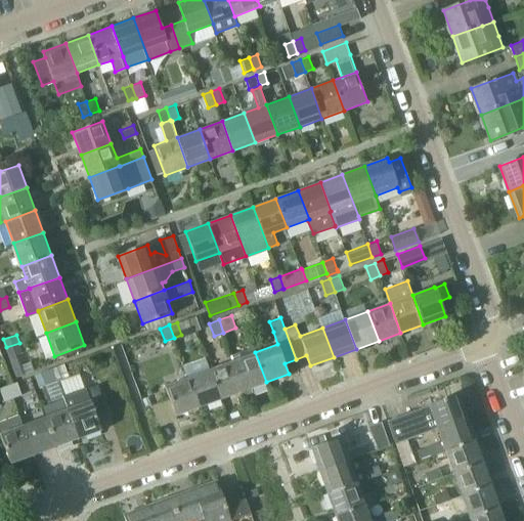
[(9,356),(10,356),(23,351),(19,343),(6,347),(9,356)]
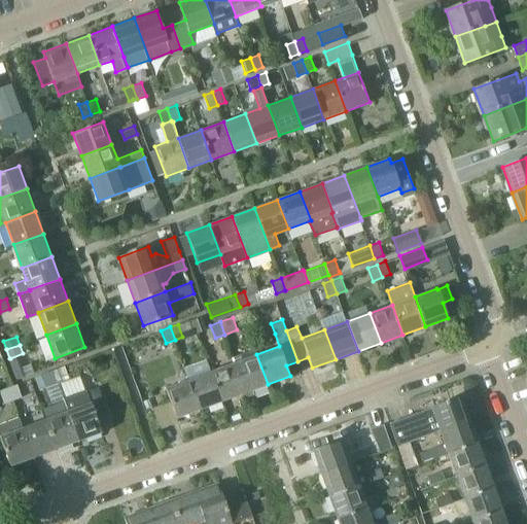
[(256,354),(234,362),(245,392),(268,384),(256,354)]
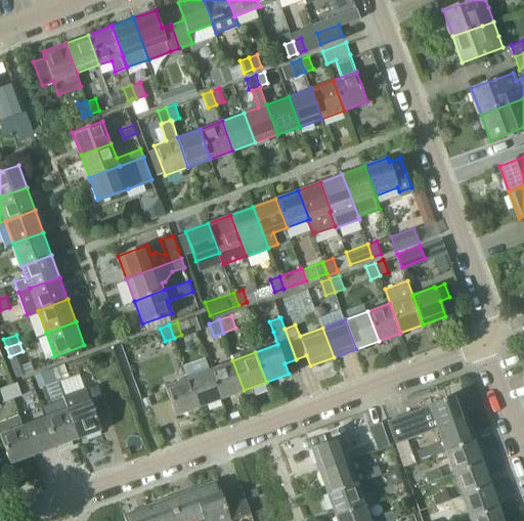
[(232,360),(211,368),(221,398),(244,390),(232,360)]
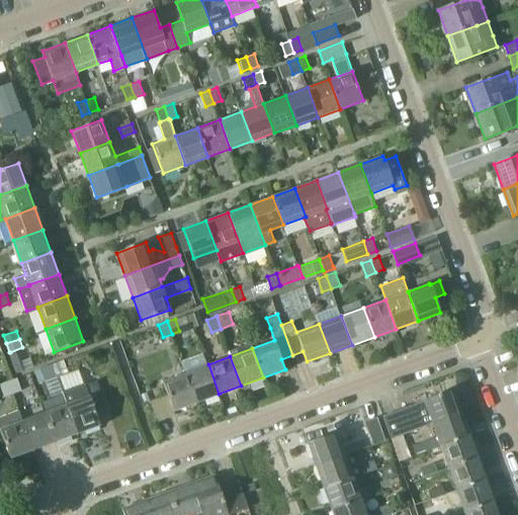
[(53,362),(57,374),(68,370),(64,358),(53,362)]
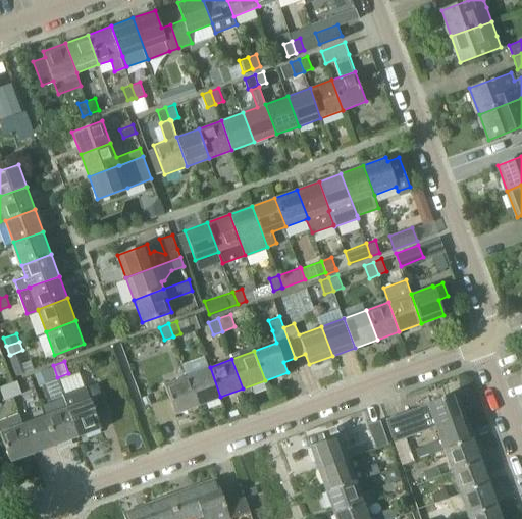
[(210,367),(188,375),(198,405),(220,397),(210,367)]
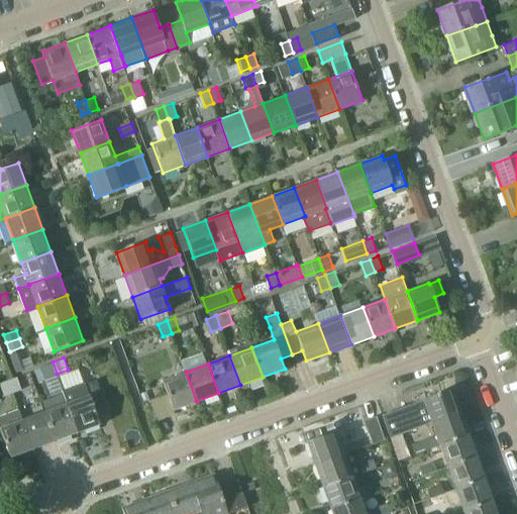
[(186,372),(164,380),(174,409),(196,401),(186,372)]
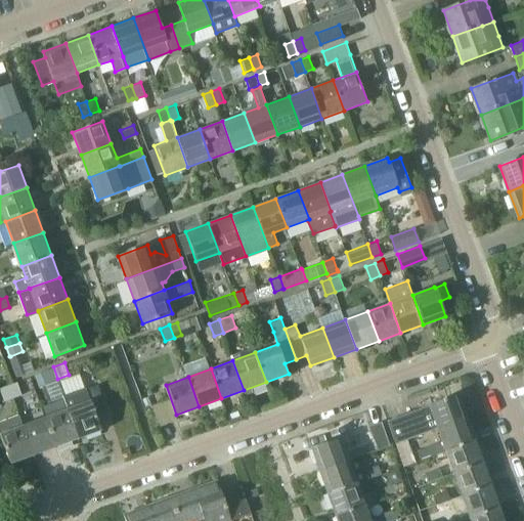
[(8,384),(12,396),(22,393),(16,381),(8,384)]
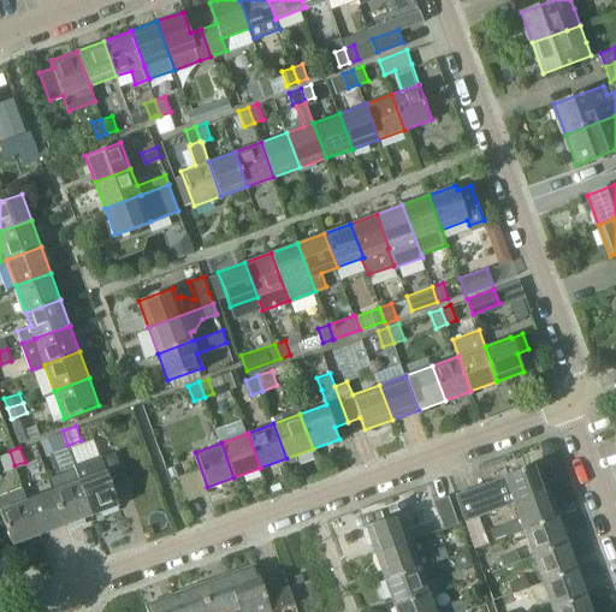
[(6,469),(15,465),(10,451),(0,455),(6,469)]
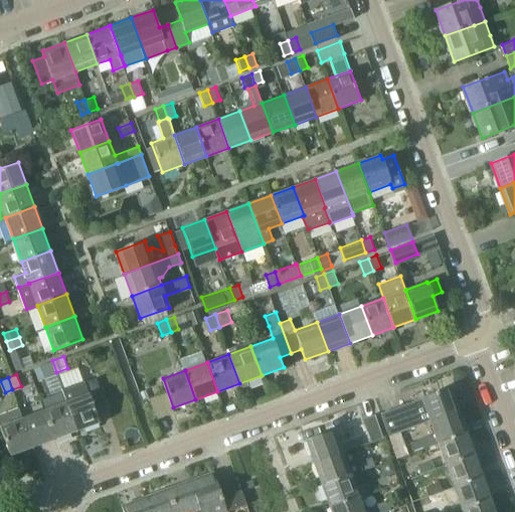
[(83,379),(62,387),(67,400),(77,430),(101,421),(94,403),(106,399),(97,377),(84,381),(83,379)]
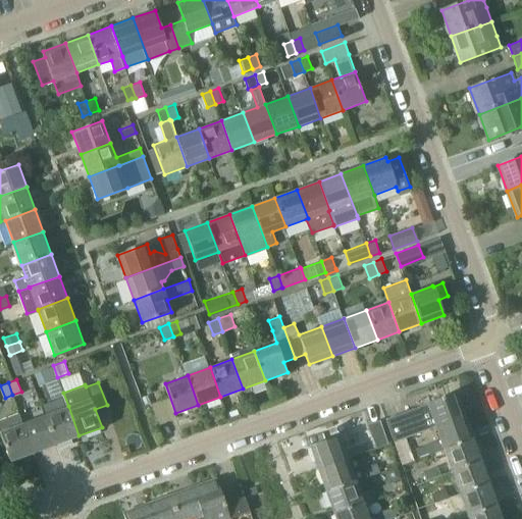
[(427,404),(385,418),(394,440),(435,425),(435,426),(465,415),(457,393),(427,404)]
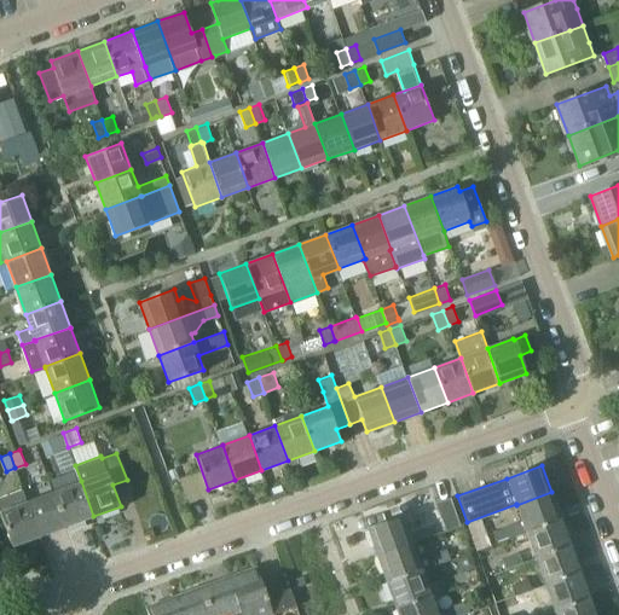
[(67,526),(93,516),(81,481),(53,492),(67,526)]
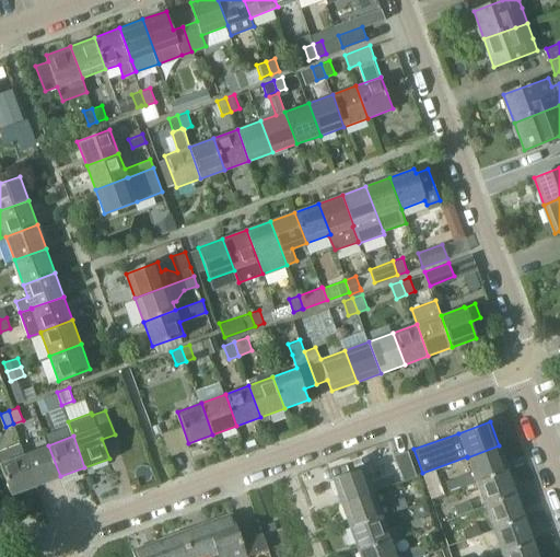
[(12,494),(36,485),(25,453),(23,454),(19,443),(0,450),(0,462),(0,463),(12,494)]
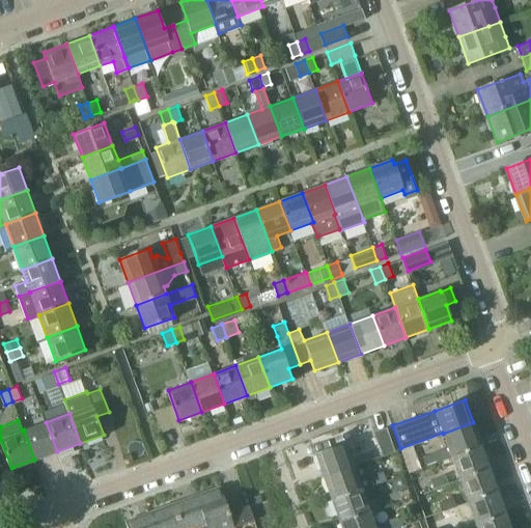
[(34,460),(57,451),(46,422),(24,429),(34,460)]
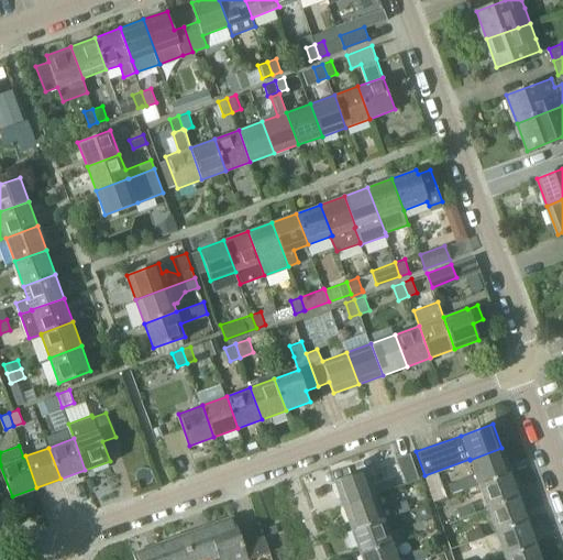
[(474,473),(448,483),(451,493),(478,483),(478,484),(510,473),(501,448),(470,460),(474,473)]
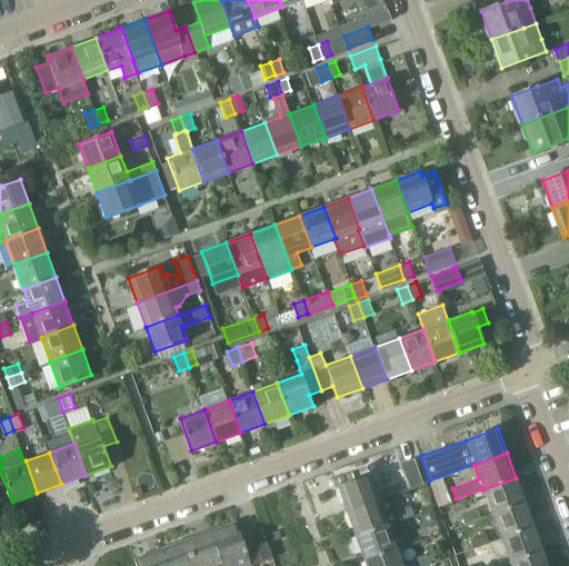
[(392,494),(423,483),(413,458),(383,469),(392,494)]
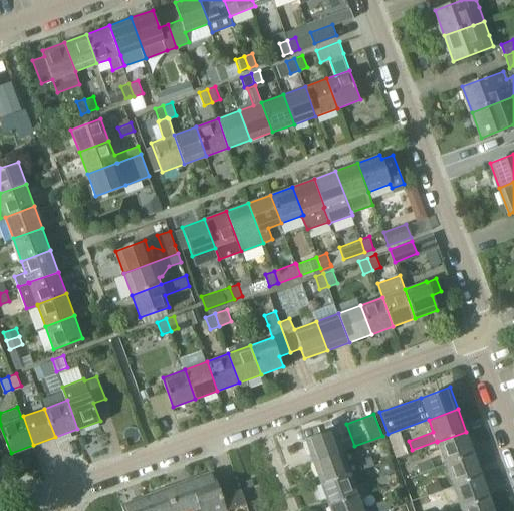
[(333,428),(304,439),(312,461),(341,451),(333,428)]
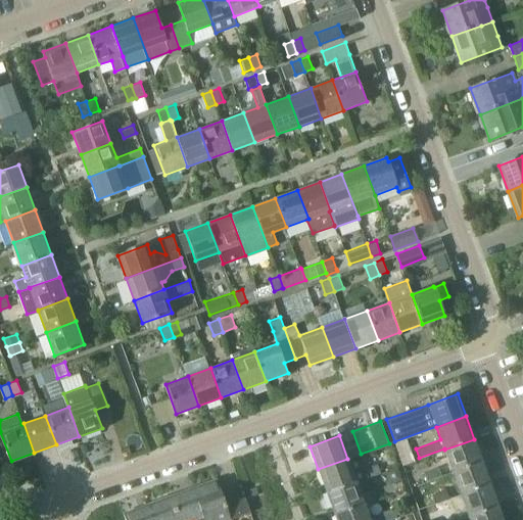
[(453,472),(482,461),(474,439),(444,450),(453,472)]
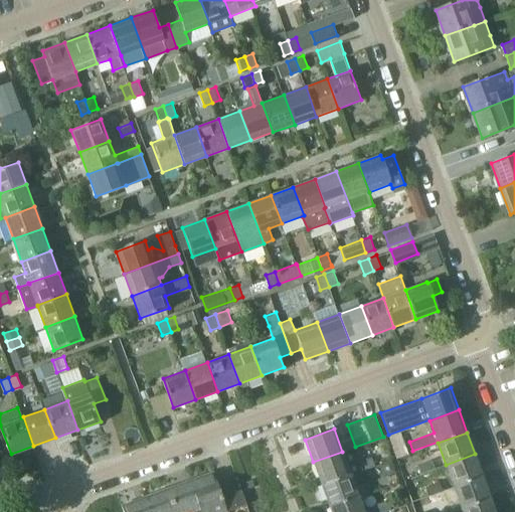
[(342,452),(313,462),(321,484),(350,474),(361,470),(375,465),(372,455),(358,459),(354,447),(342,452)]
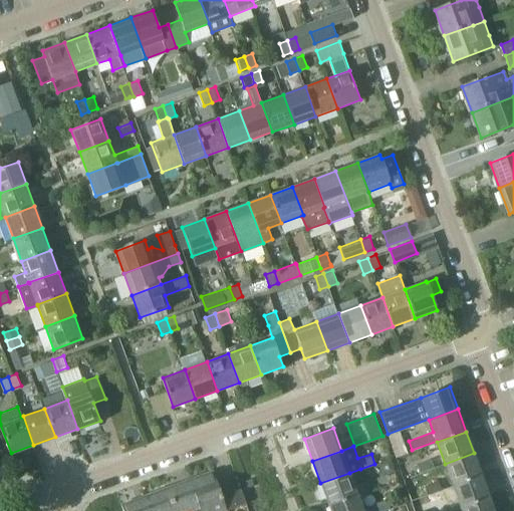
[(453,485),(482,475),(474,453),(445,464),(453,485)]
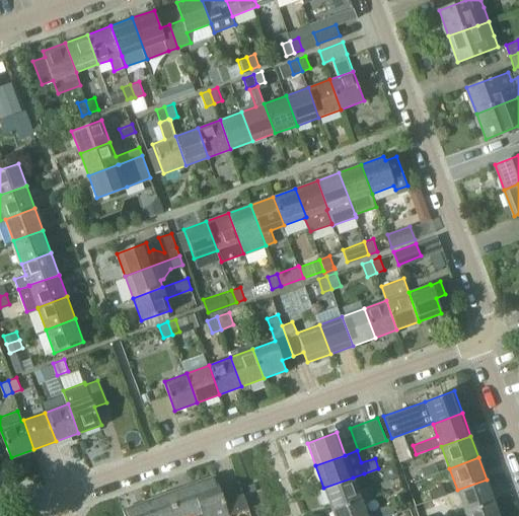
[(435,461),(421,467),(425,476),(439,470),(435,461)]
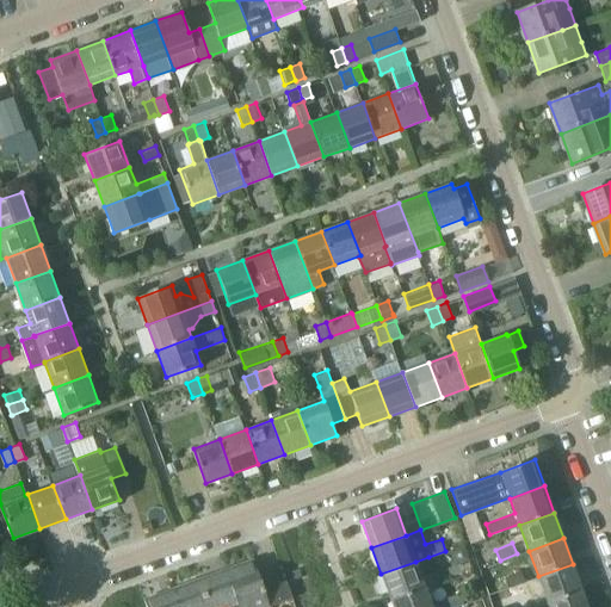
[(238,604),(238,606),(267,606),(271,606),(259,574),(253,559),(226,569),(238,604)]
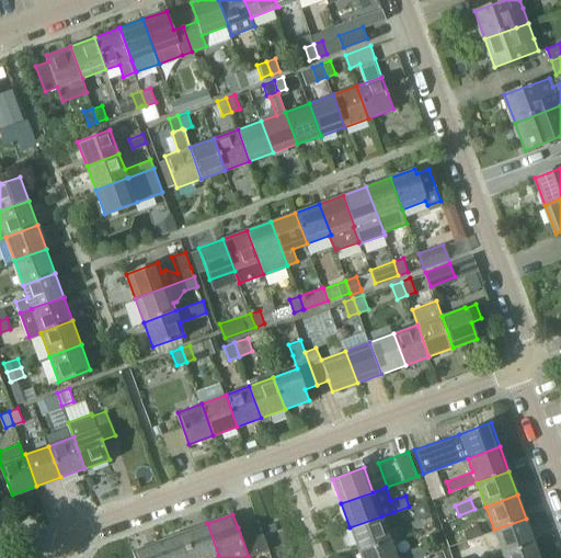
[(381,516),(350,527),(358,551),(390,541),(403,535),(400,524),(386,530),(381,516)]
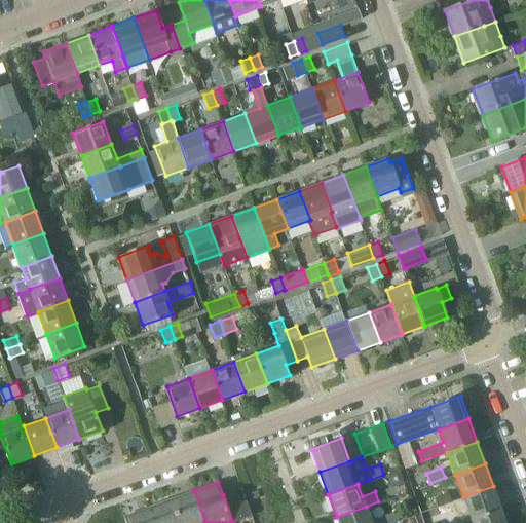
[(471,519),(500,508),(493,486),(463,496),(471,519)]
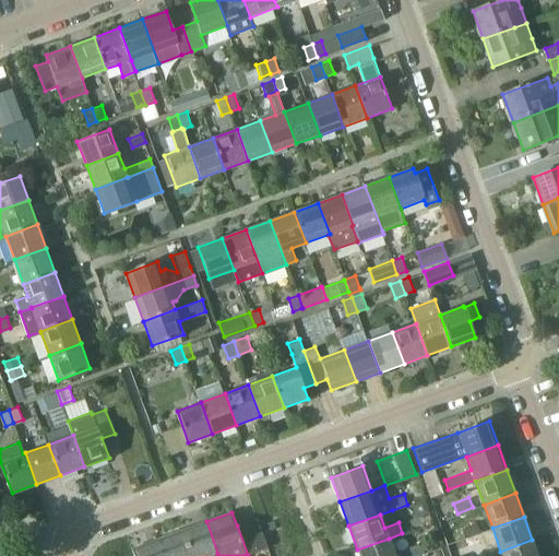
[(237,525),(248,555),(268,547),(258,519),(237,525)]
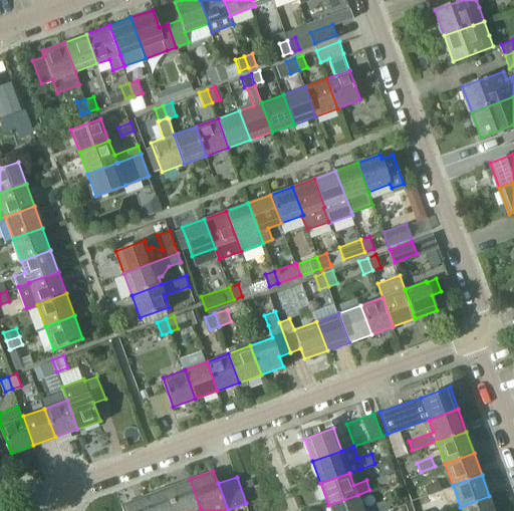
[(168,487),(176,510),(191,510),(200,508),(190,479),(168,487)]
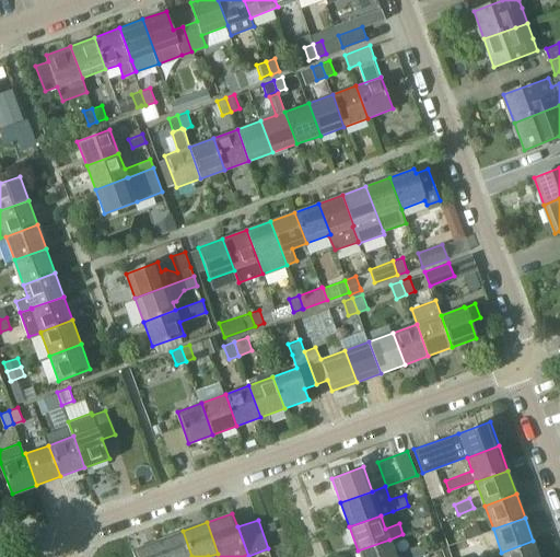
[(477,523),(463,529),(466,537),(480,532),(477,523)]
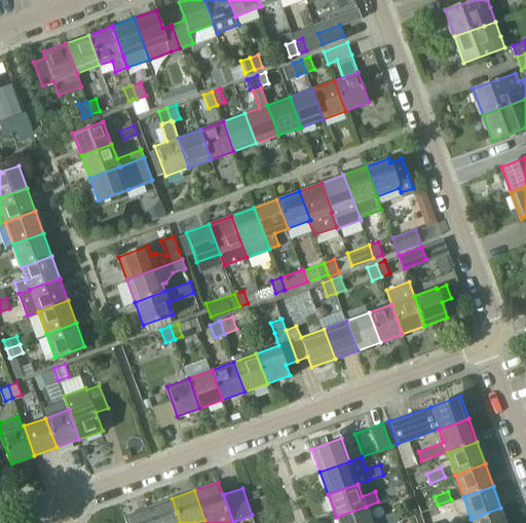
[(148,507),(153,522),(180,522),(172,498),(148,507)]
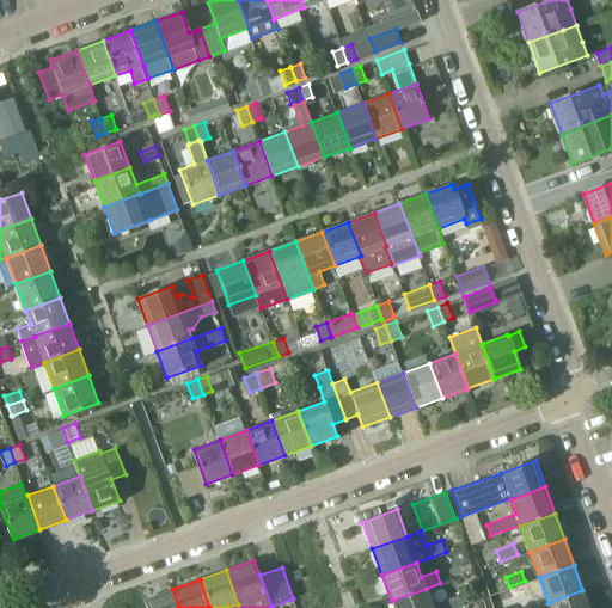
[(147,607),(178,607),(172,589),(145,600),(147,607)]
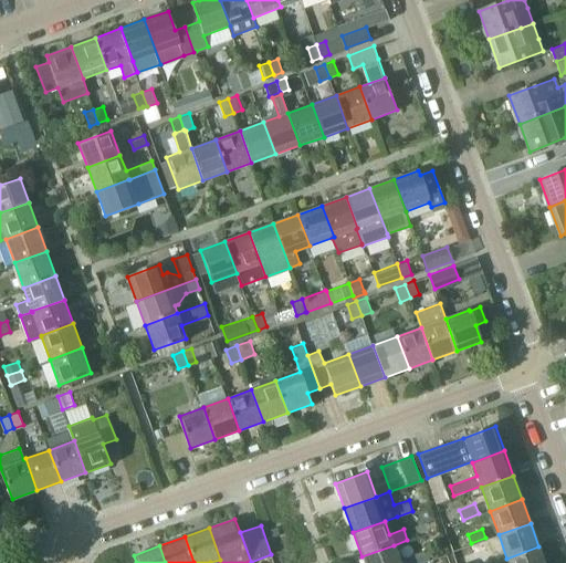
[(399,562),(394,545),(362,556),(364,562),(399,562)]
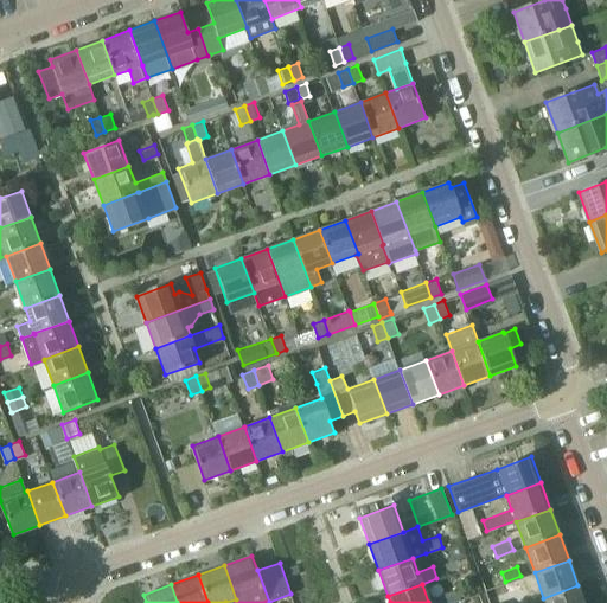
[(583,602),(577,585),(543,598),(544,602),(583,602)]
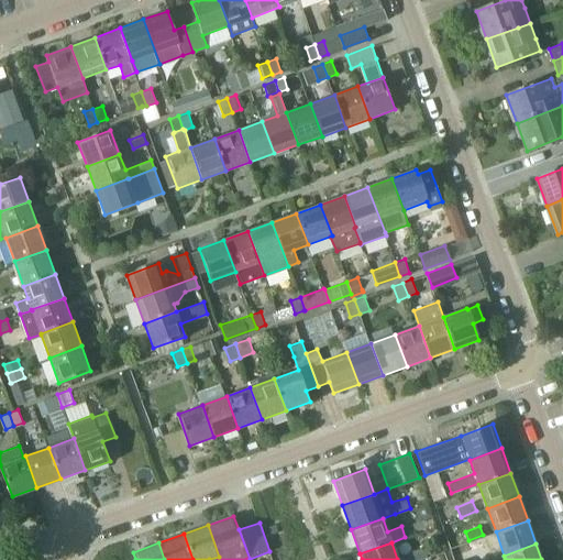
[(424,546),(408,551),(410,559),(412,559),(428,556),(424,546)]
